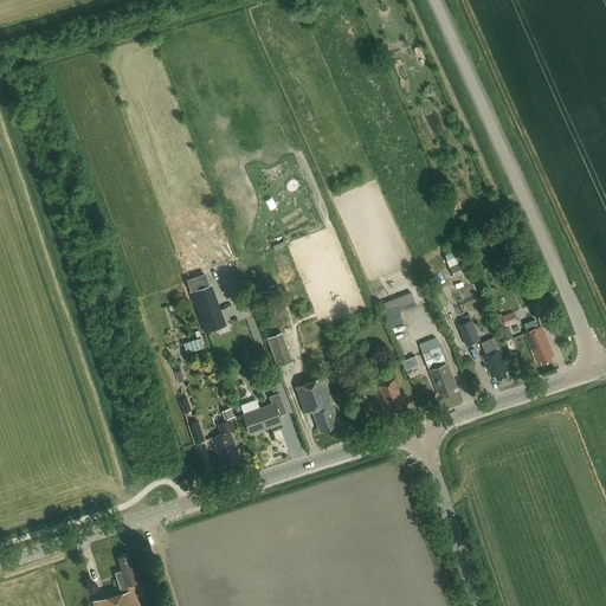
[(466,214),(459,217),(464,231),(471,229),(466,214)]
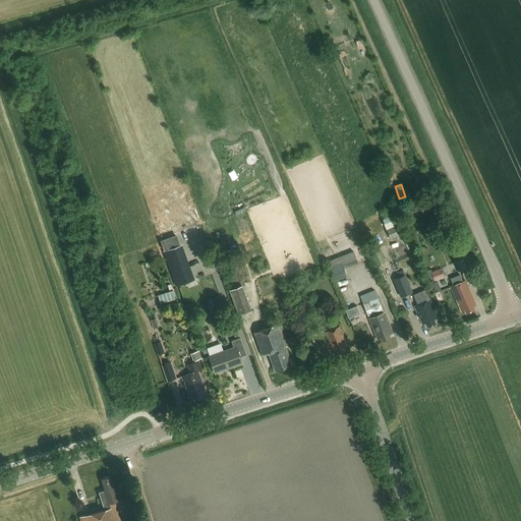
[(397,225),(386,229),(389,239),(401,235),(397,225)]
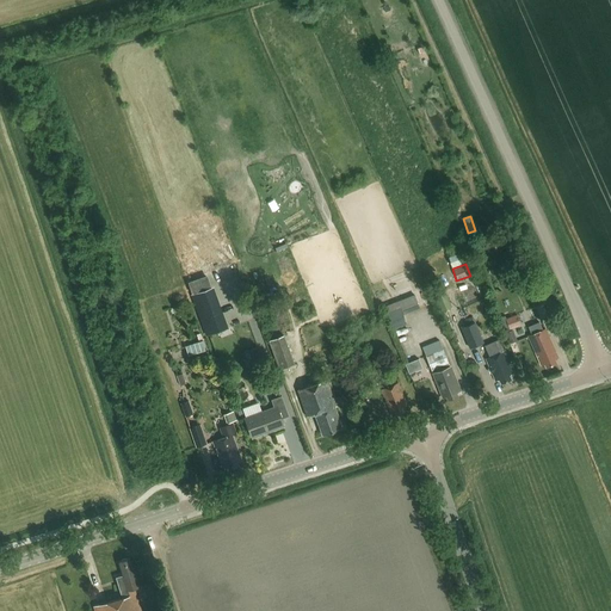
[(211,288),(190,296),(207,337),(228,327),(211,288)]
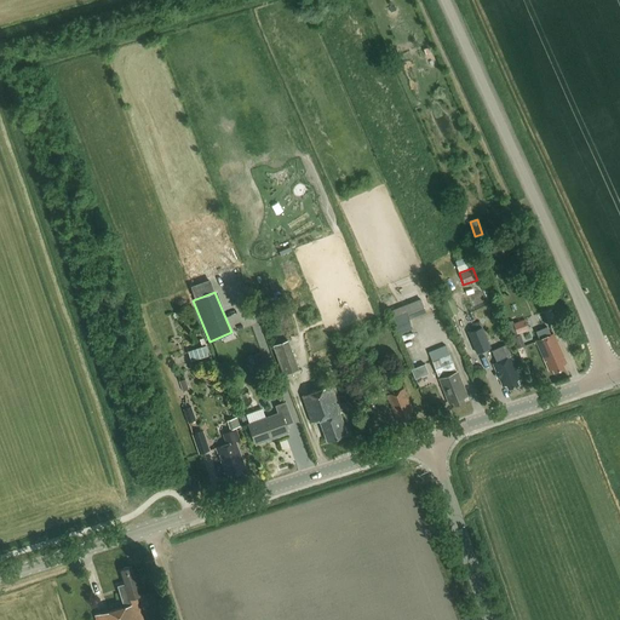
[(452,297),(441,302),(447,316),(458,311),(452,297)]
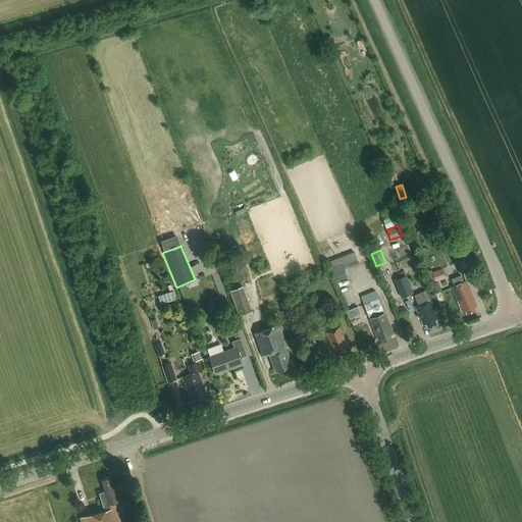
[(354,252),(328,262),(330,267),(356,258),(354,252)]
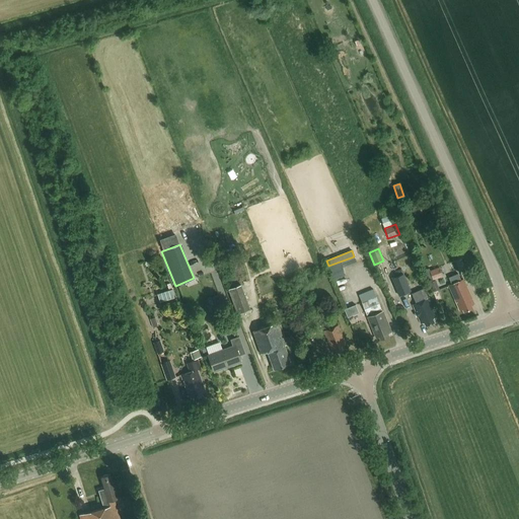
[(440,268),(430,271),(433,280),(443,277),(440,268)]
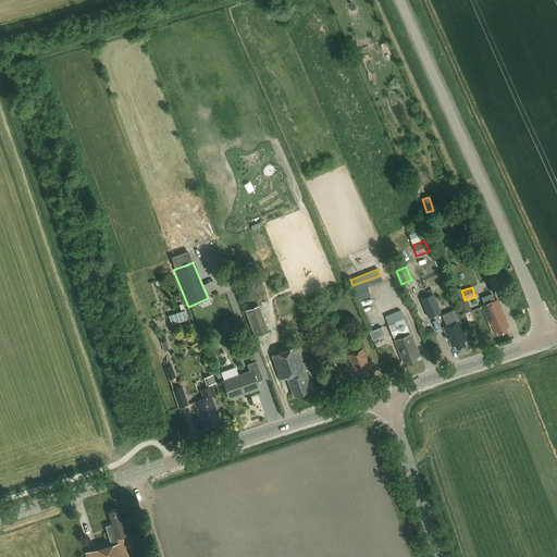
[(433,295),(421,299),(429,318),(441,313),(433,295)]
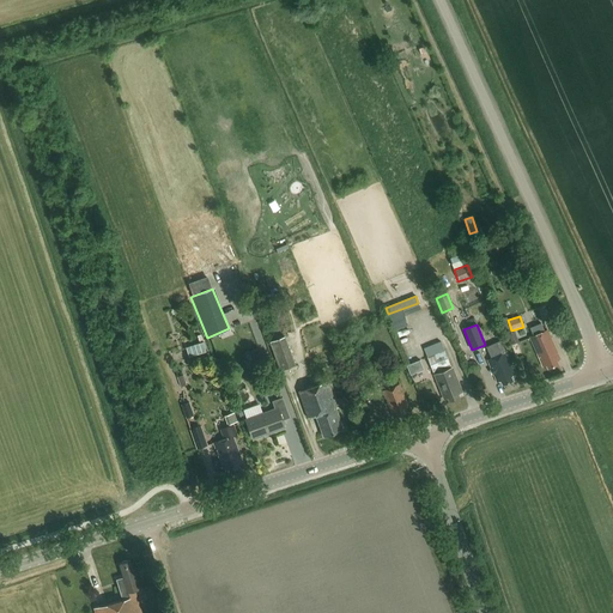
[(556,360),(559,359),(546,331),(529,338),(542,366),(546,364),(547,369),(557,364),(556,360)]
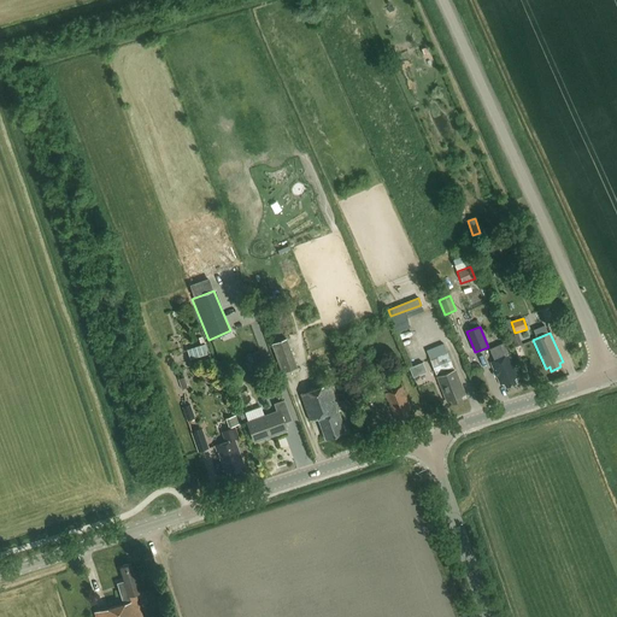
[(286,340),(272,345),(283,374),(297,369),(286,340)]
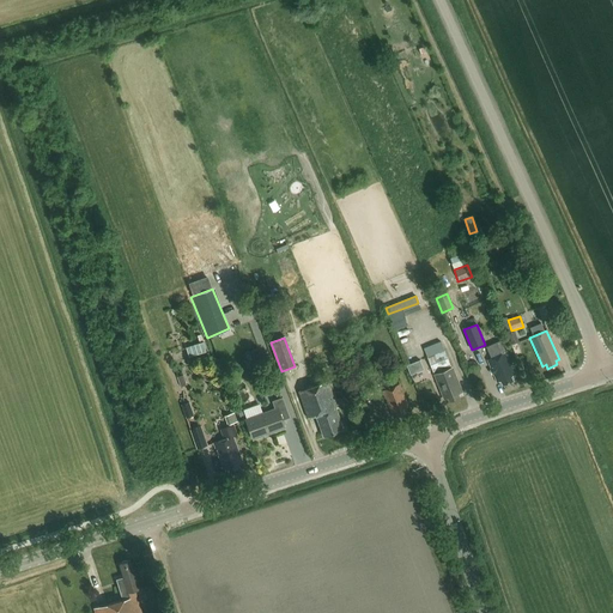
[(204,341),(186,347),(189,357),(206,351),(204,341)]
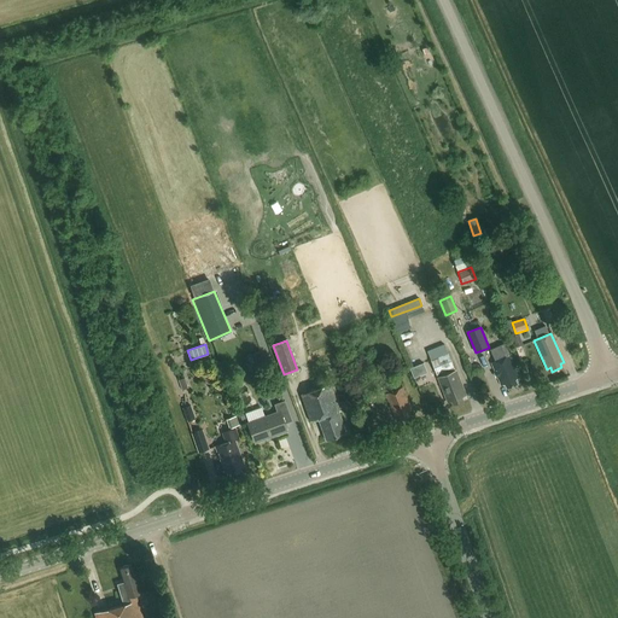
[(503,344),(490,350),(495,361),(491,362),(496,373),(494,373),(496,378),(497,377),(501,386),(505,384),(507,388),(517,384),(516,380),(518,379),(508,355),(503,344)]
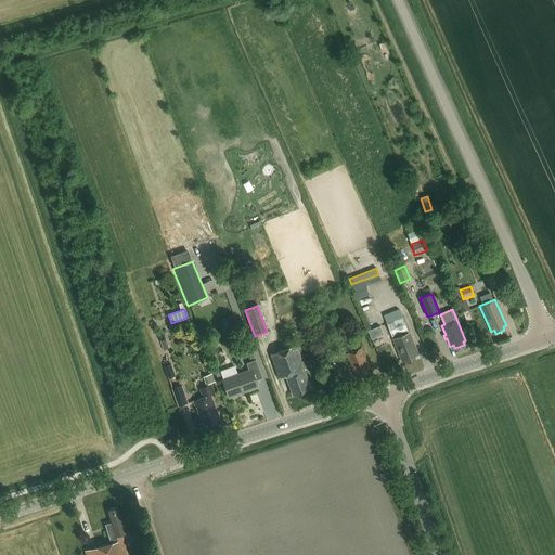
[(401,318),(386,324),(402,362),(405,360),(407,363),(415,360),(414,358),(418,356),(409,333),(408,333),(401,318)]
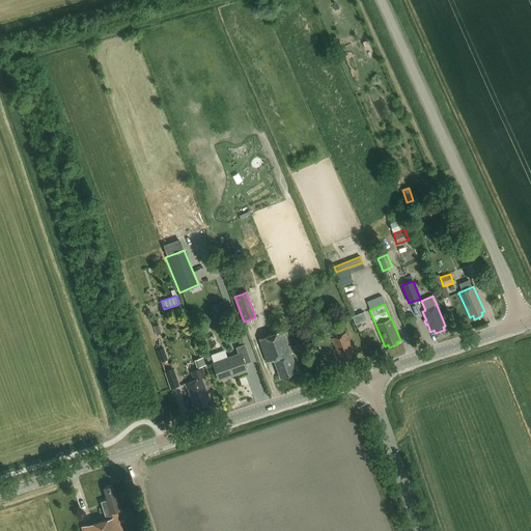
[(159,325),(154,327),(157,335),(162,333),(159,325)]
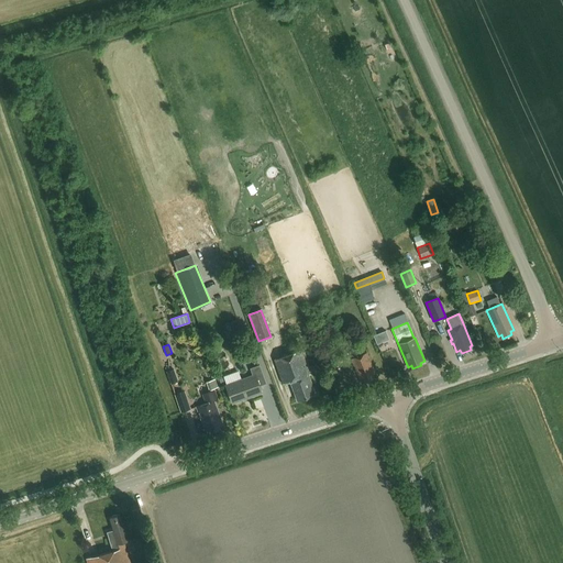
[(373,375),(375,374),(363,344),(348,351),(357,375),(359,376),(361,381),(363,379),(364,383),(374,378),(373,375)]
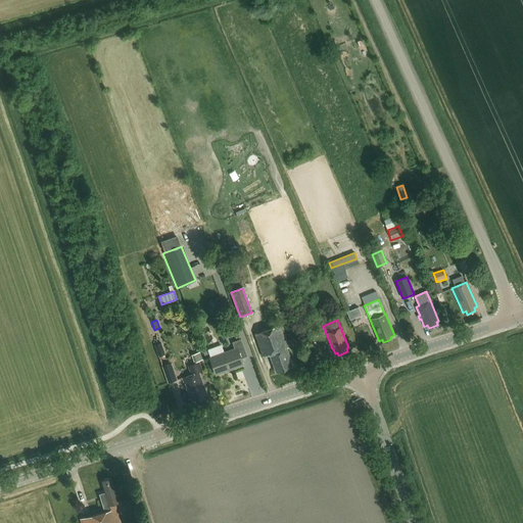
[(291,366),(292,366),(286,348),(288,348),(280,325),(254,334),(263,358),(270,354),(276,373),(292,367),(291,366)]
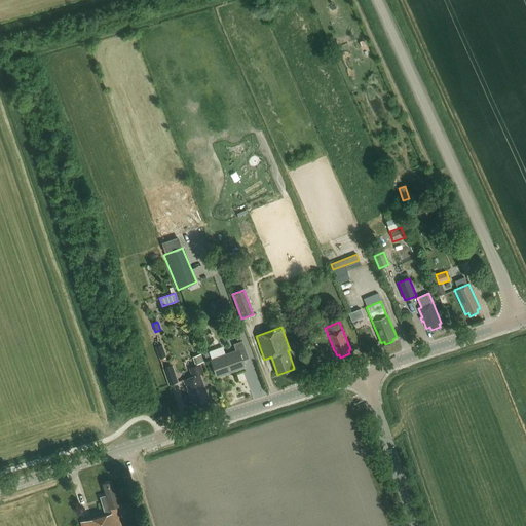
[(242,362),(249,359),(242,341),(233,344),(236,351),(212,361),(217,377),(243,367),(242,362)]
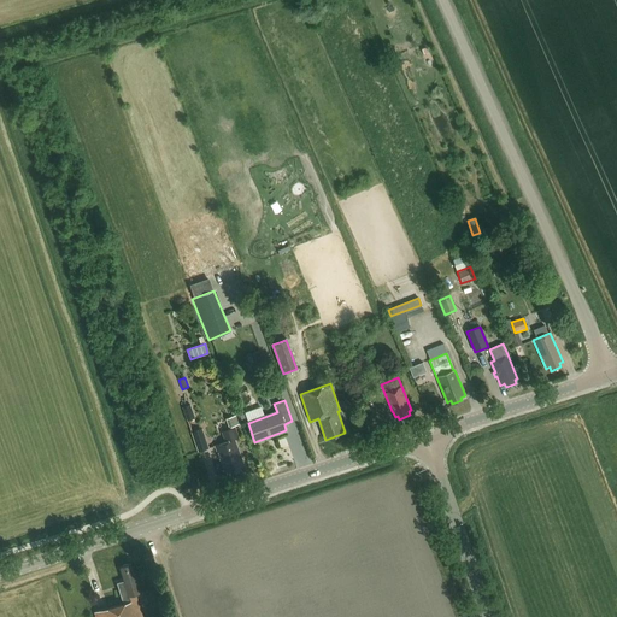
[(189,405),(182,409),(187,422),(194,419),(189,405)]
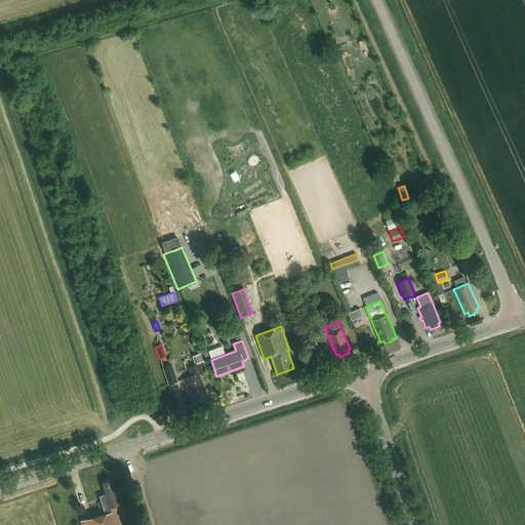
[(204,353),(195,356),(198,363),(206,361),(204,353)]
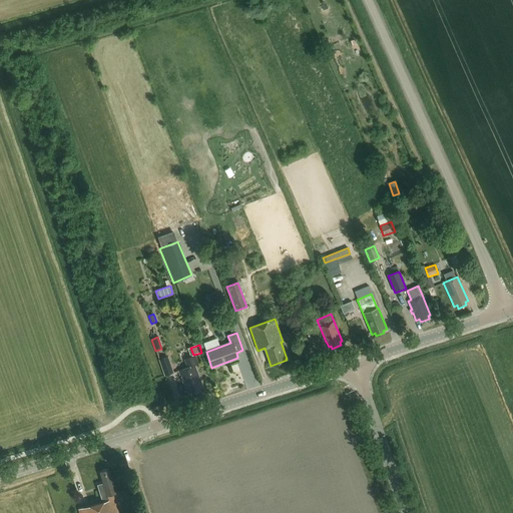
[(183,360),(186,369),(178,372),(186,394),(190,393),(191,395),(200,392),(199,389),(202,388),(194,365),(197,364),(194,356),(183,360)]
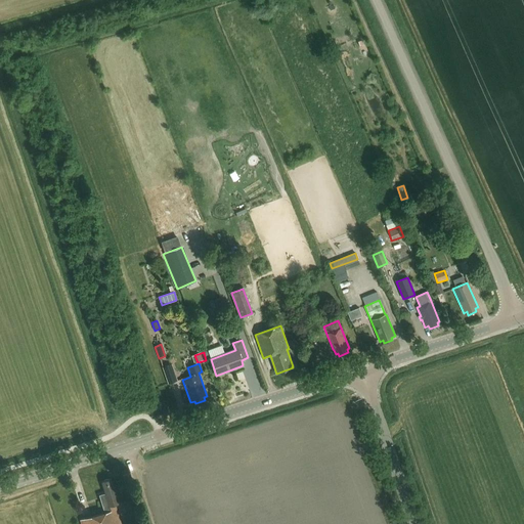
[(170,364),(163,367),(169,384),(176,382),(170,364)]
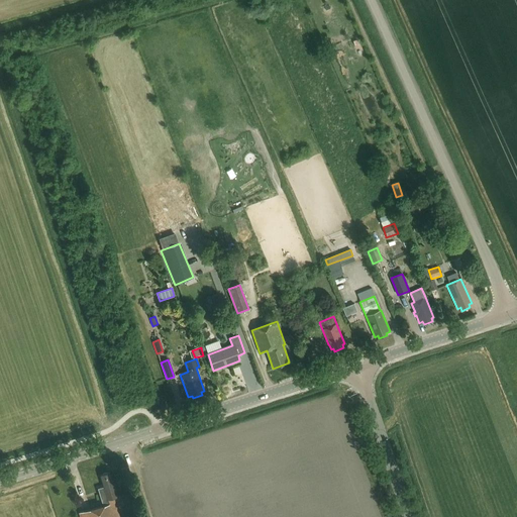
[(119,516),(114,498),(118,497),(114,484),(113,484),(109,473),(101,476),(104,487),(98,489),(103,506),(79,513),(80,516),(119,516)]
